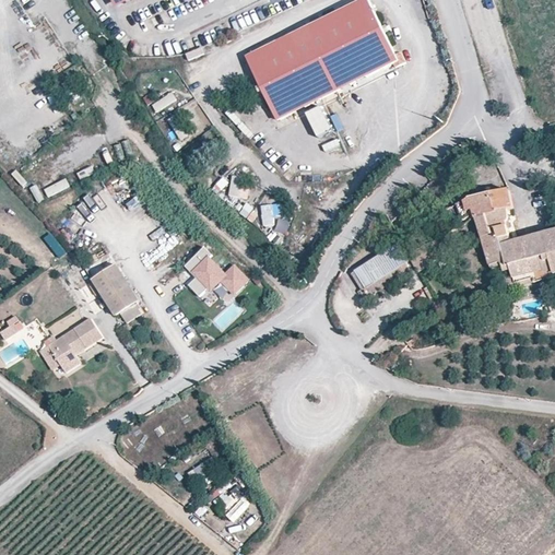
[(396,58),(367,0),(354,0),(246,52),(276,116),(396,58)]
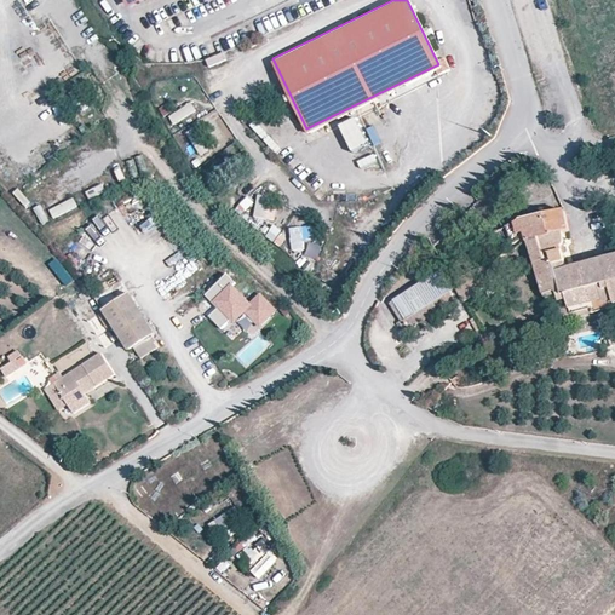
[(245,39),(247,44),(256,39),(252,34),(245,39)]
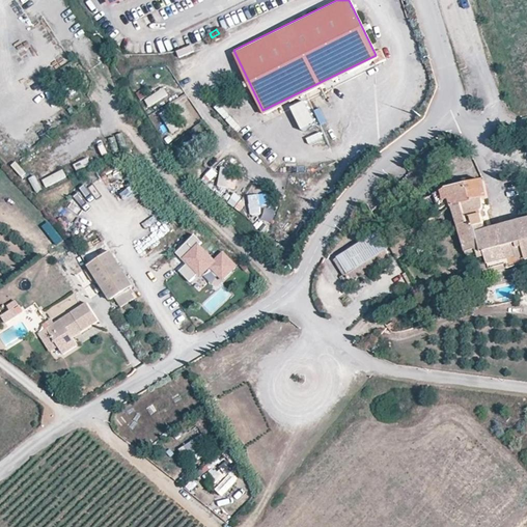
[(65,94),(75,89),(65,70),(56,75),(65,94)]
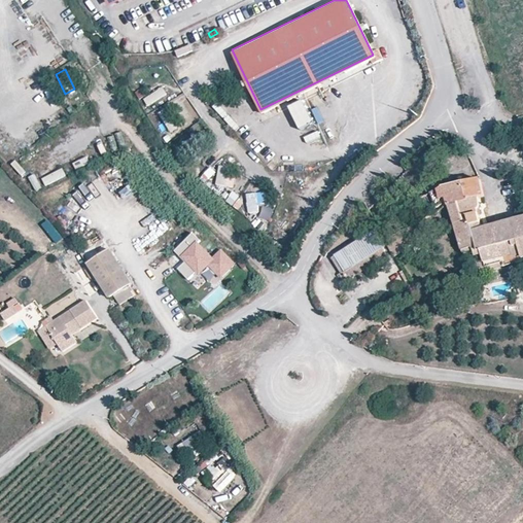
[(139,93),(143,101),(164,92),(161,83),(139,93)]
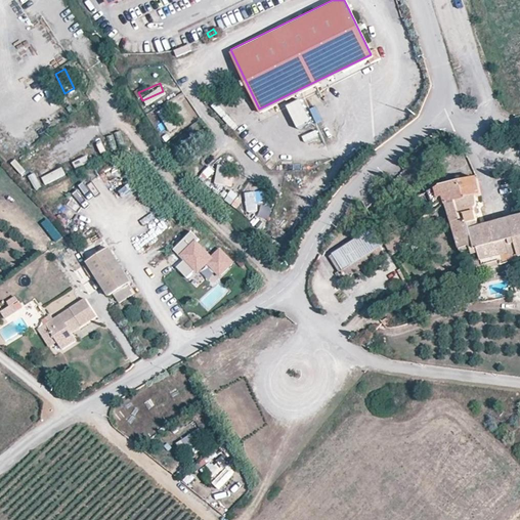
[(286,101),(291,113),(305,106),(299,94),(286,101)]
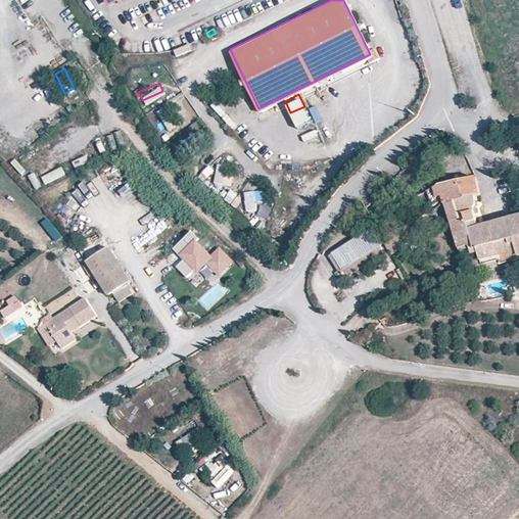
[(290,113),(295,126),(311,120),(304,107),(290,113)]
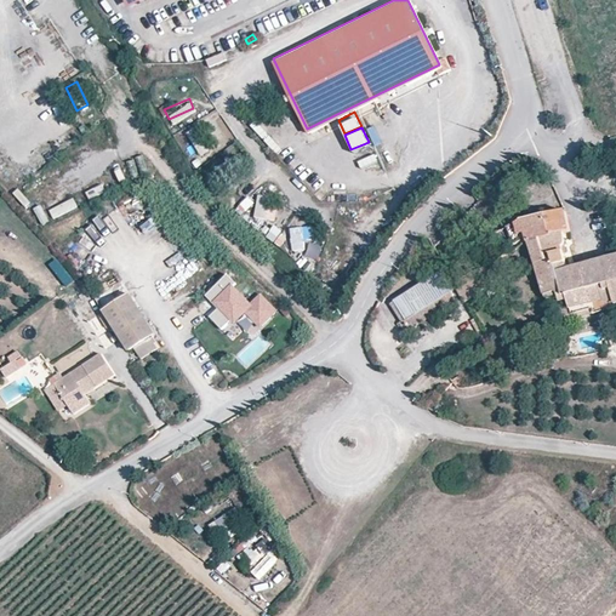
[(370,149),(353,155),(357,165),(374,158),(370,149)]
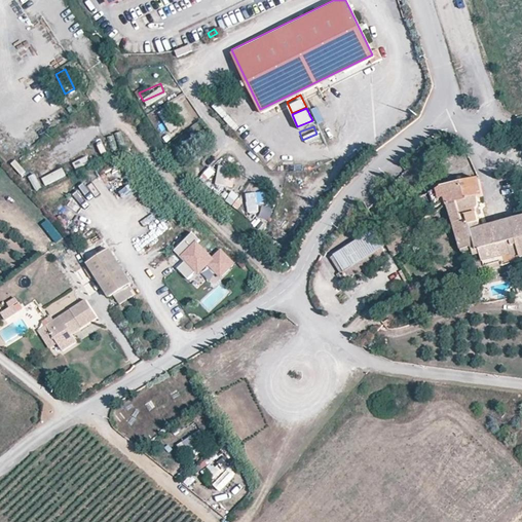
[(8,159),(17,170),(22,165),(12,155),(8,159)]
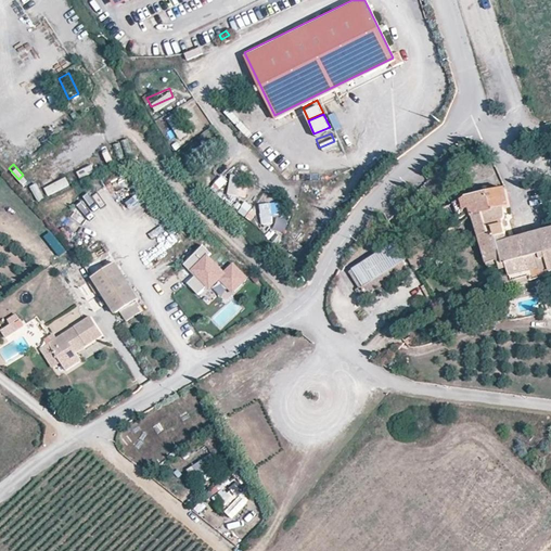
[(227,169),(222,191),(235,193),(240,171),(227,169)]
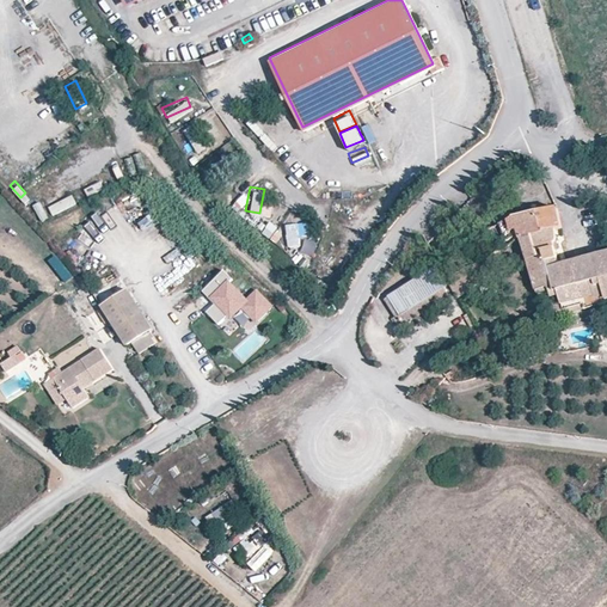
[(240,189),(230,200),(235,207),(246,196),(240,189)]
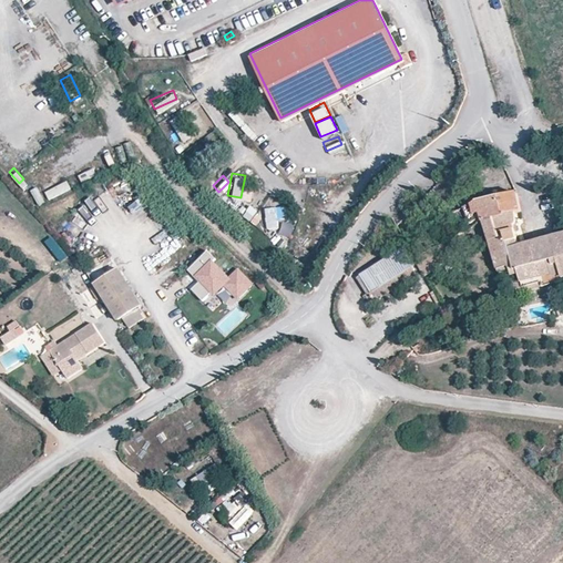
[(64,176),(41,186),(44,195),(68,185),(64,176)]
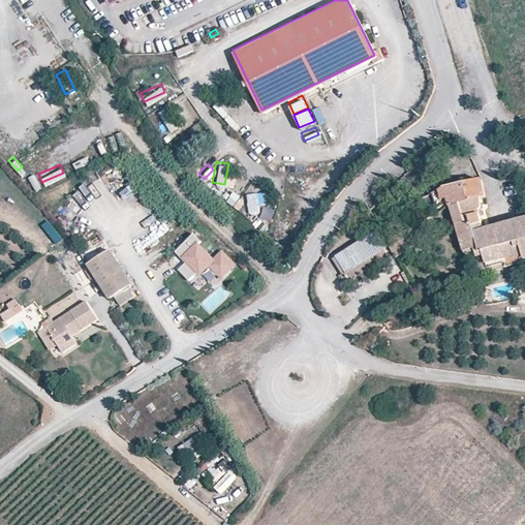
[(33,187),(38,184),(30,171),(25,174),(33,187)]
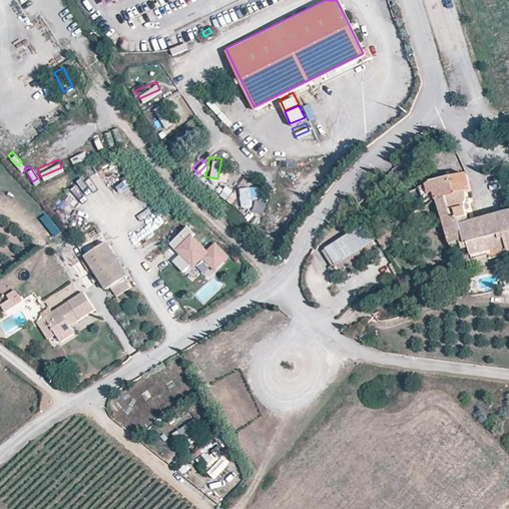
[(468,188),(464,171),(428,178),(423,180),(426,191),(431,189),(434,197),(454,193),(454,190),(463,189),(468,188)]
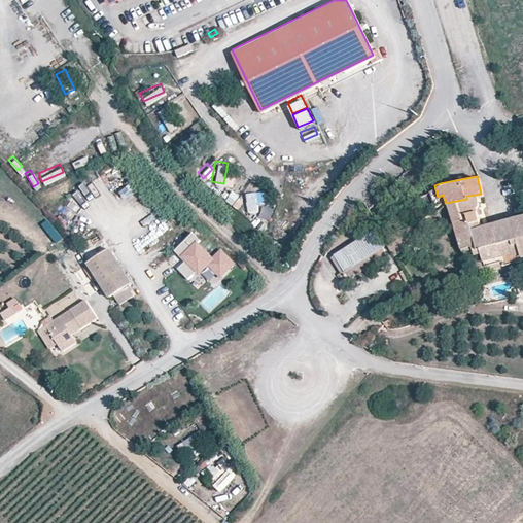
[(438,197),(434,185),(426,189),(429,199),(438,197)]
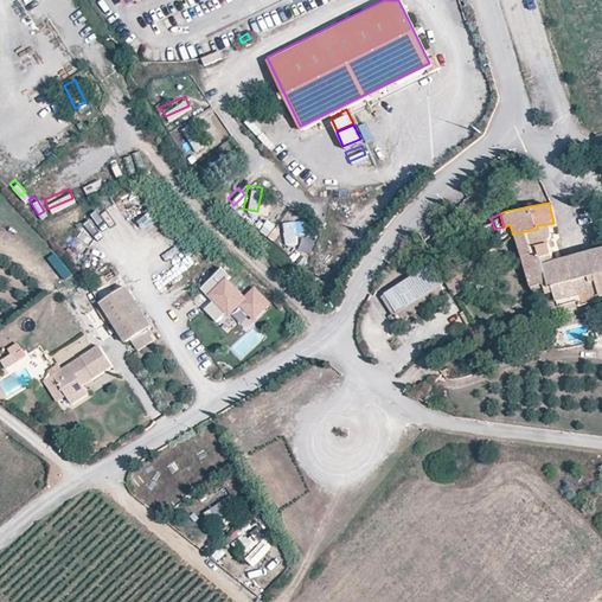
[(255,226),(262,232),(270,221),(263,215),(255,226)]
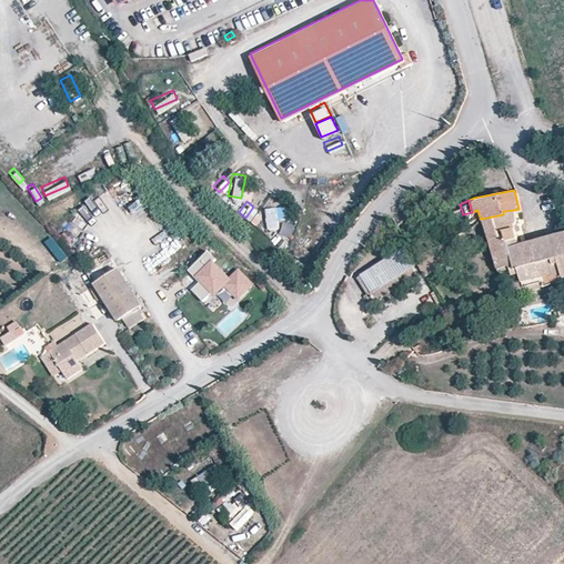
[(274,225),(274,217),(283,217),(283,202),(261,203),(262,225),(274,225)]
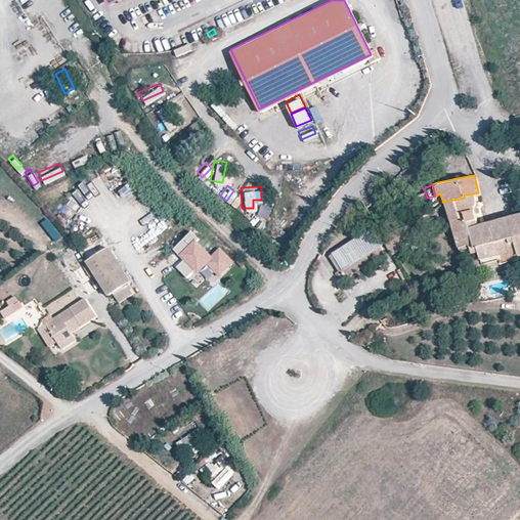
[(425,201),(420,190),(410,196),(416,205),(425,201)]
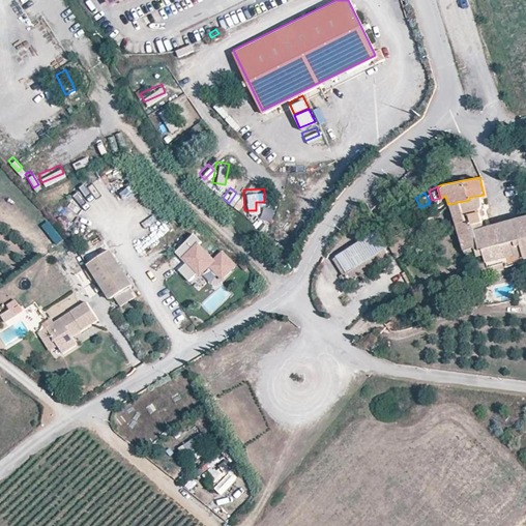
[(481,227),(476,207),(479,206),(479,205),(478,196),(469,197),(469,200),(448,204),(454,222),(469,218),(477,250),(519,239),(514,215),(510,216),(512,220),(481,227)]
